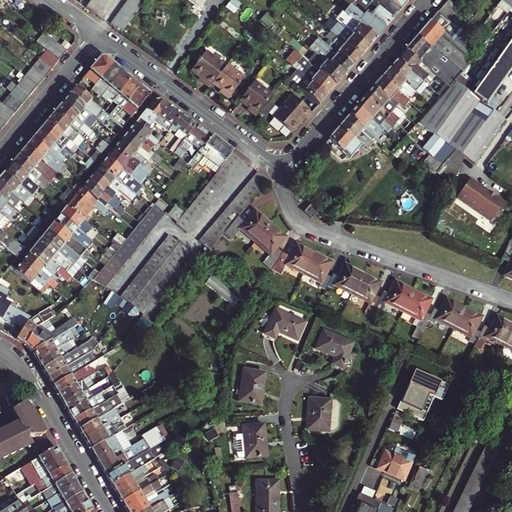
[(91,0),(86,7),(98,15),(108,1),(108,0),(91,0)]
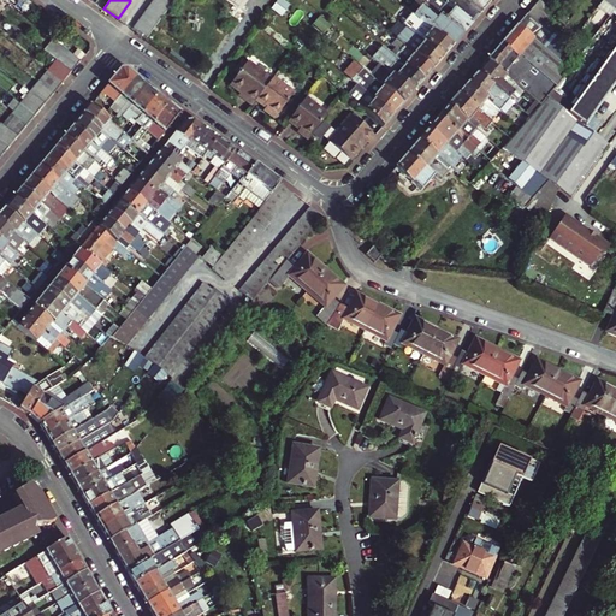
[(154,0),(132,30),(146,40),(172,3),(169,0),(154,0)]
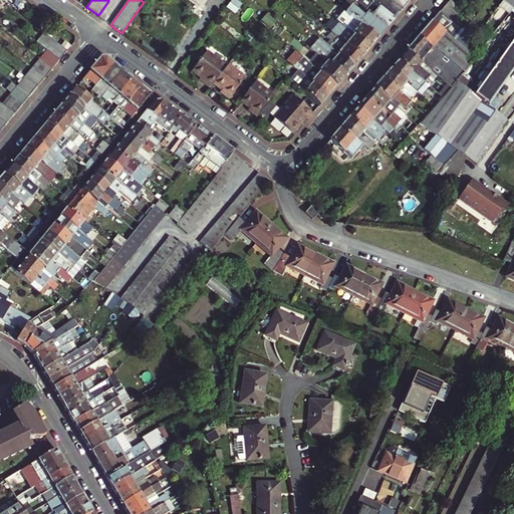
[(386,29),(394,20),(380,8),(370,0),(352,0),(352,1),(354,2),(386,29)]
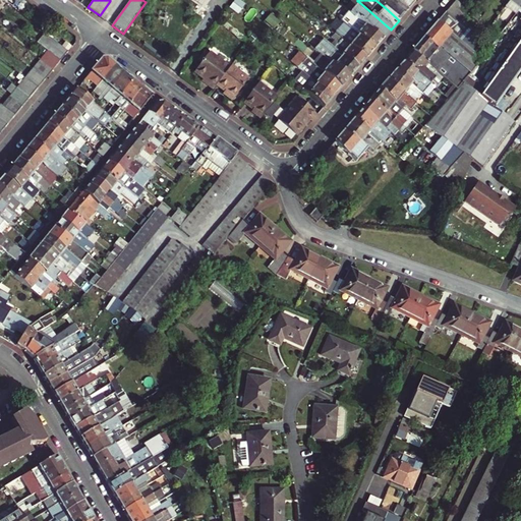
[(399,20),(406,12),(396,3),(393,0),(386,8),(399,20)]
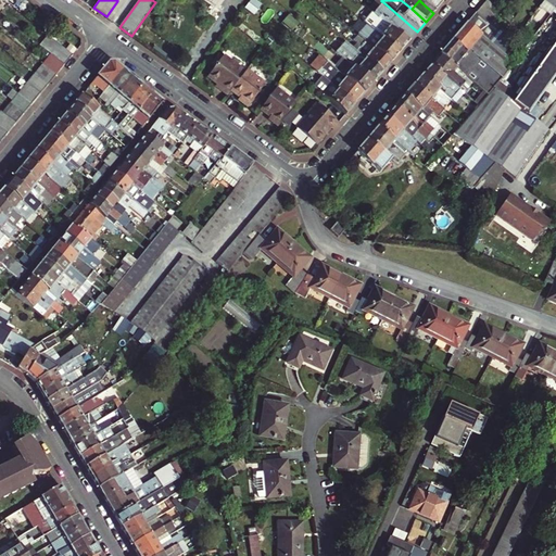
[(422,3),(433,13),(443,1),(442,0),(426,0),(425,1),(422,3)]
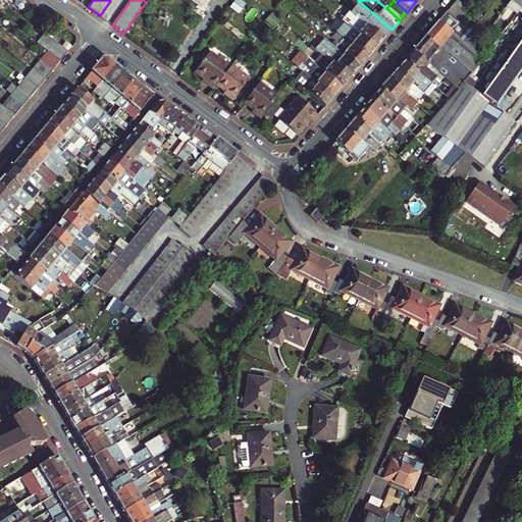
[(466,17),(469,14),(471,11),(457,0),(453,6),(466,17)]
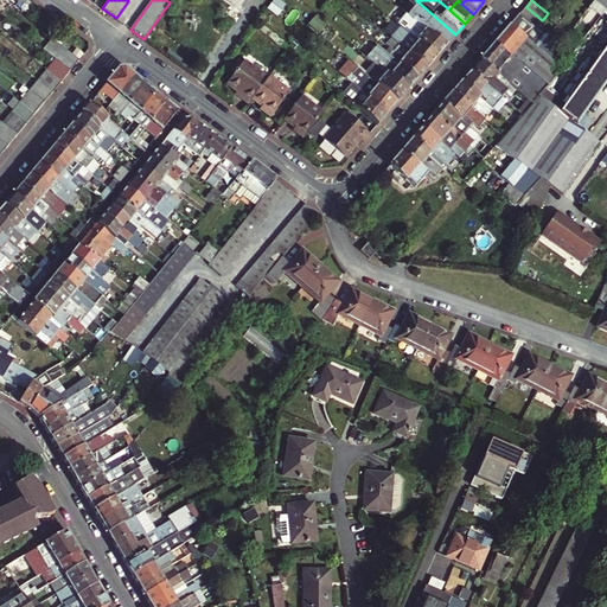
[(606,8),(606,0),(595,0),(589,7),(601,17),(606,8)]
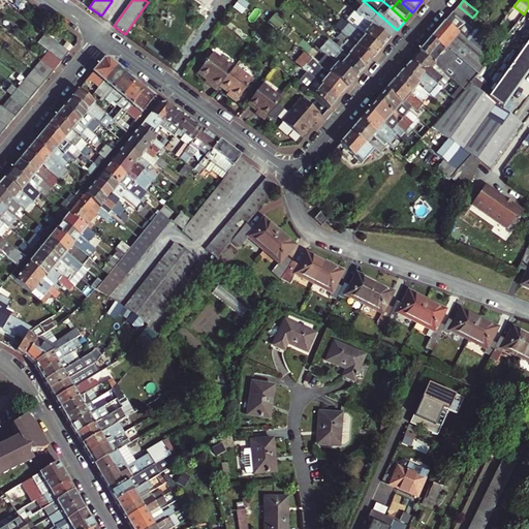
[(280,7),(288,14),(293,9),(284,2),(280,7)]
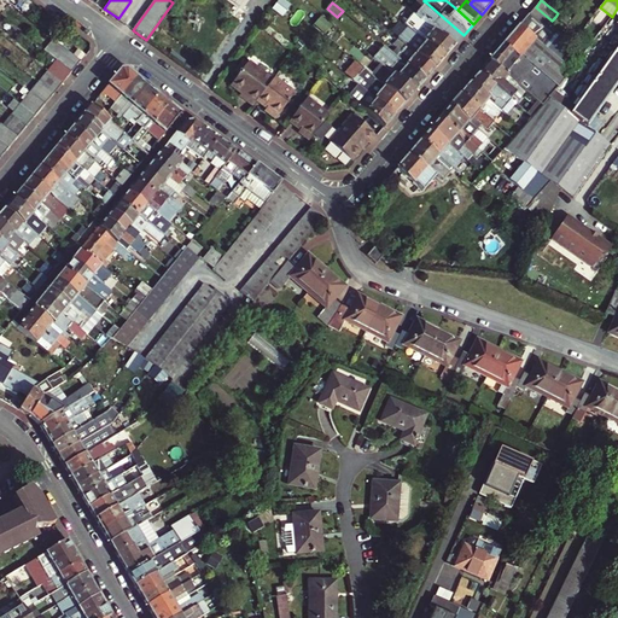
[(454,47),(464,35),(426,3),(420,9),(415,4),(409,10),(414,13),(454,47)]
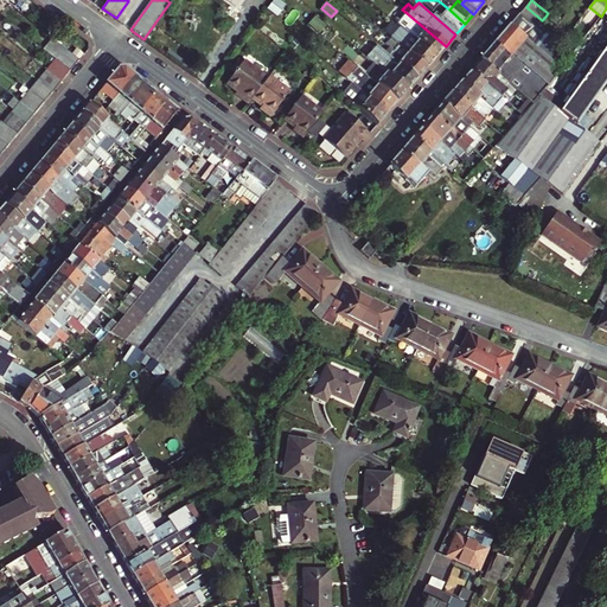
[(536,27),(542,20),(526,7),(519,14),(536,27)]
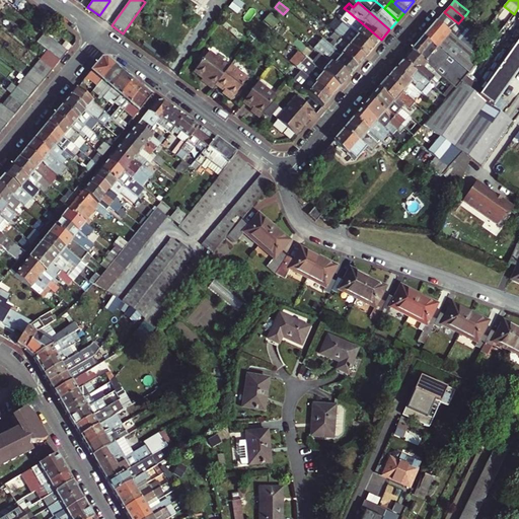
[(372,49),(381,40),(348,11),(340,20),(347,26),(372,49)]
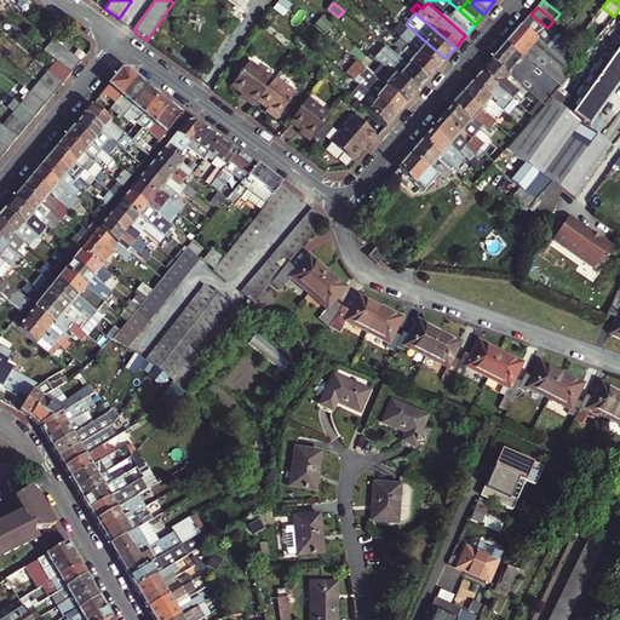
[(544,46),(554,34),(547,28),(530,15),(521,27),(537,40),(544,46)]
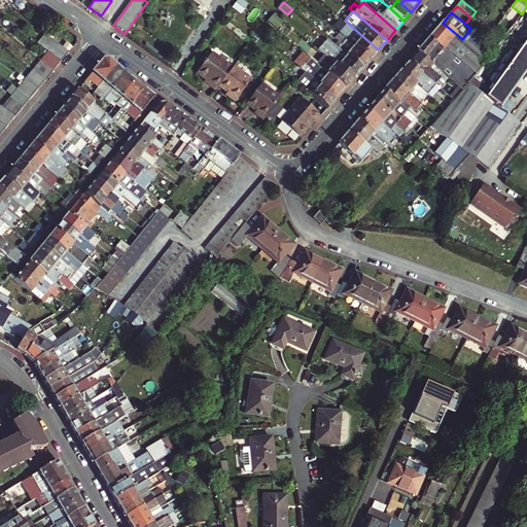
[(431,63),(446,46),(456,34),(443,23),(418,51),(431,63)]
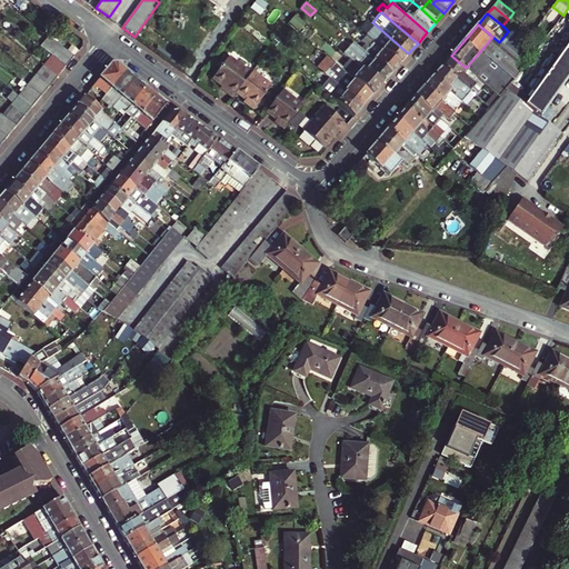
[(399,65),(408,53),(380,29),(371,40),(399,65)]
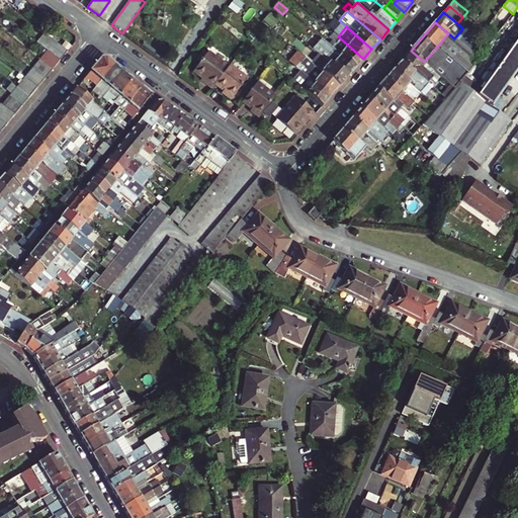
[(61,61),(68,52),(46,33),(37,42),(48,51),(61,61)]
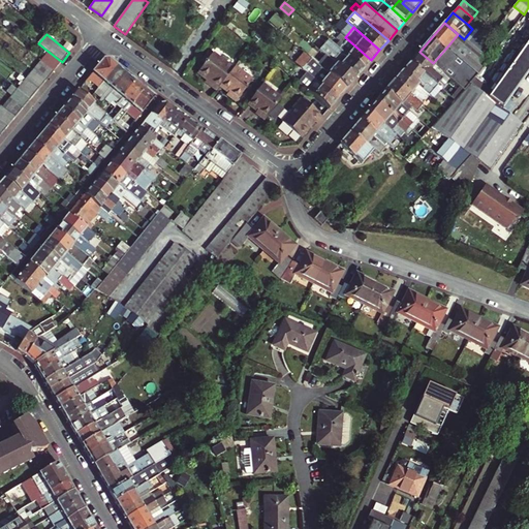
[(477,73),(489,60),(464,39),(458,34),(447,47),(453,51),(452,52),(477,73)]
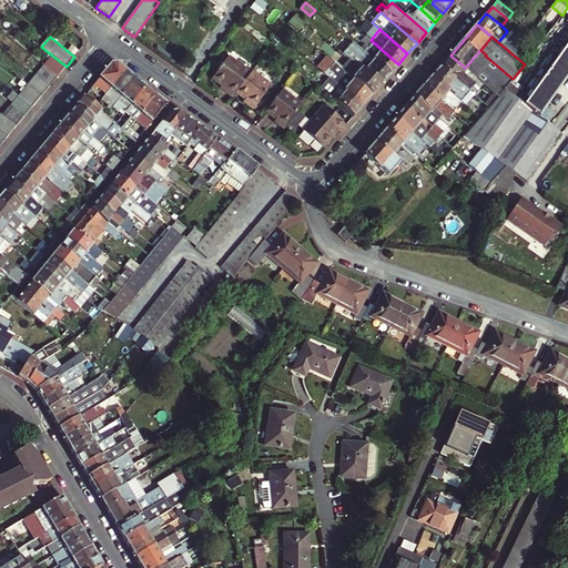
[(344,43),(350,49),(354,44),(348,39),(344,43)]
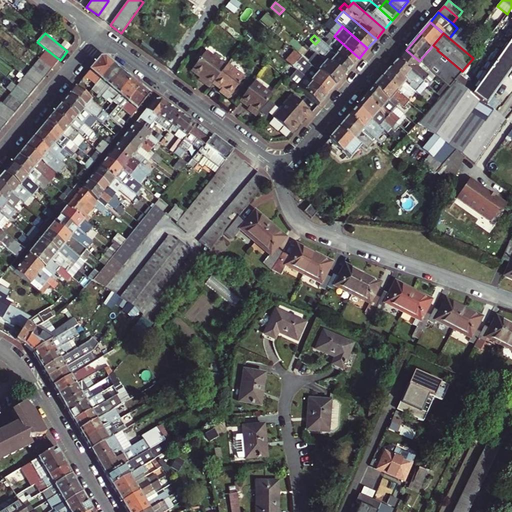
[(351,67),(359,58),(334,36),(325,45),(351,67)]
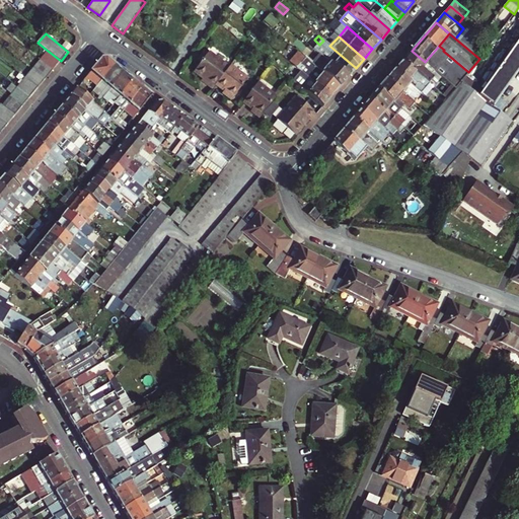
[(518,65),(518,40),(507,57),(518,65)]
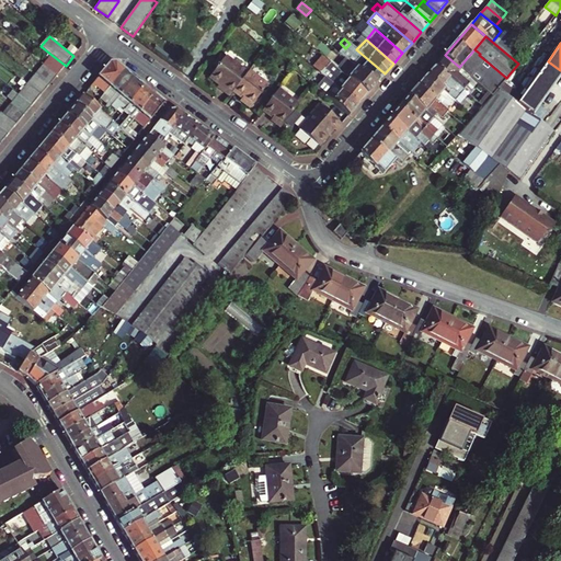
[(376,84),(385,73),(356,49),(353,46),(344,56),(354,65),(376,84)]
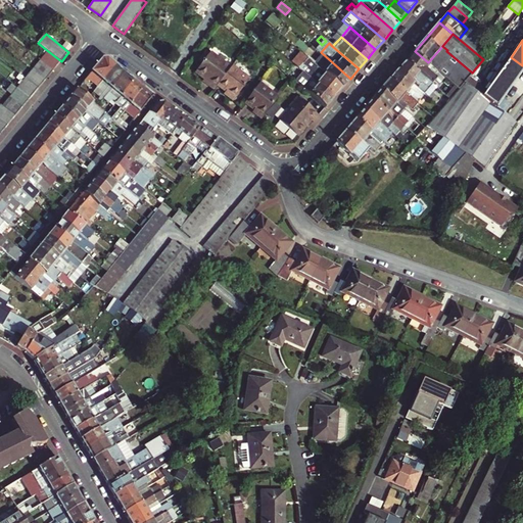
[(465,82),(472,73),(446,51),(447,50),(442,46),(428,62),(430,64),(446,78),(459,89),(450,98),(441,108),(429,122),(445,135),(467,153),(471,157),(494,125),(504,131),(512,119),(496,106),(483,96),(465,82)]
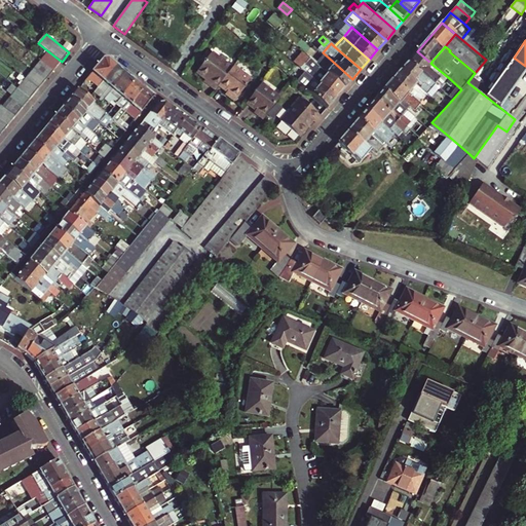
[(41,61),(53,71),(62,62),(48,51),(41,61)]
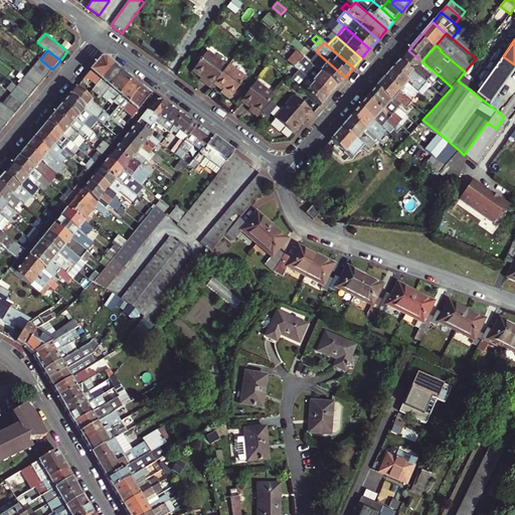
[(421,68),(419,68),(423,63),(421,61),(408,50),(400,60),(419,77),(425,82),(431,76),(421,68)]
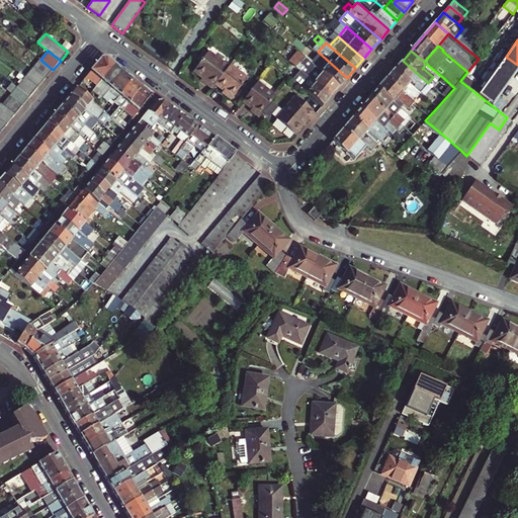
[(213,89),(216,85),(230,68),(209,53),(194,72),(203,79),(207,82),(205,84),(213,89)]
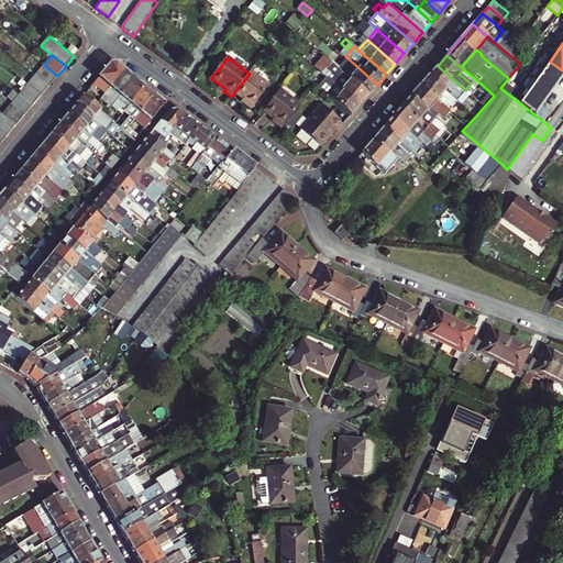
[(360,106),(368,95),(345,76),(327,59),(321,66),(334,78),(331,81),(360,106)]
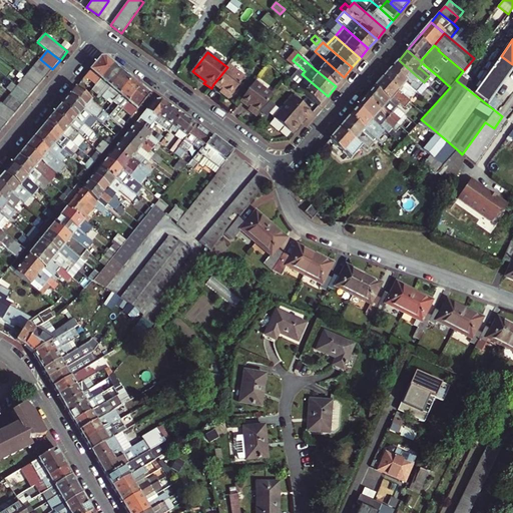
[(487,104),(500,86),(512,68),(512,64),(501,56),(474,94),(487,104)]
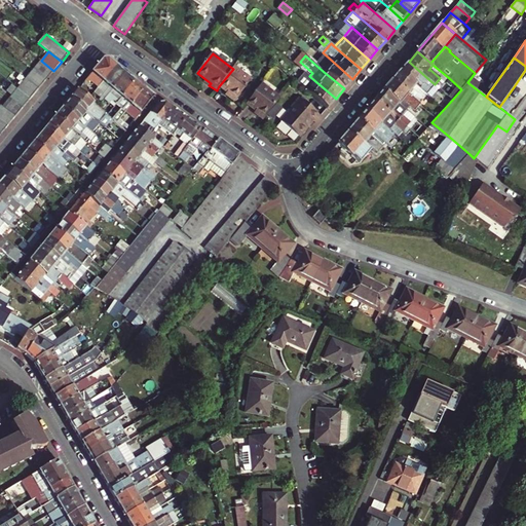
[(90,81),(98,87),(116,66),(108,60),(103,61),(85,81),(87,83),(90,81)]
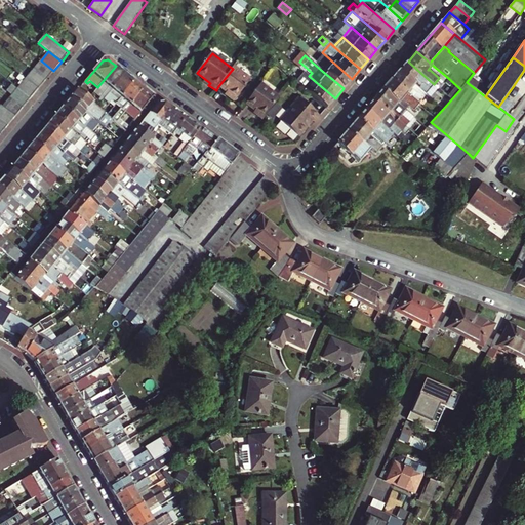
[(45,81),(53,71),(41,61),(40,61),(33,70),(45,81)]
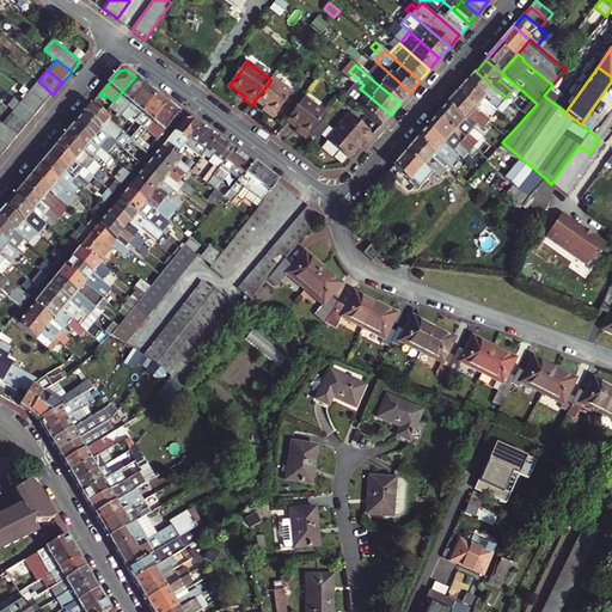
[(401,103),(410,92),(386,71),(375,83),(401,103)]
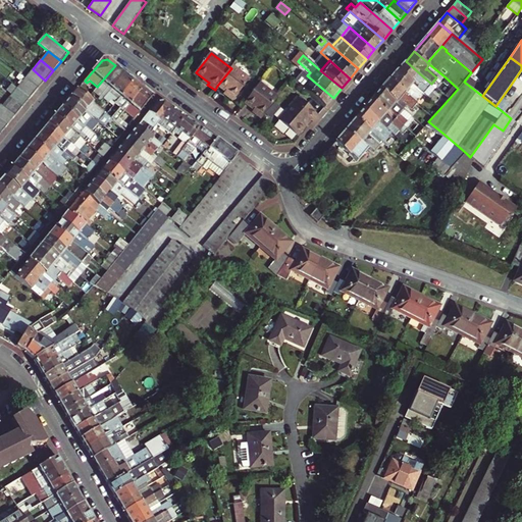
[(431,84),(425,79),(406,61),(398,70),(425,94),(428,97),(436,88),(431,84)]
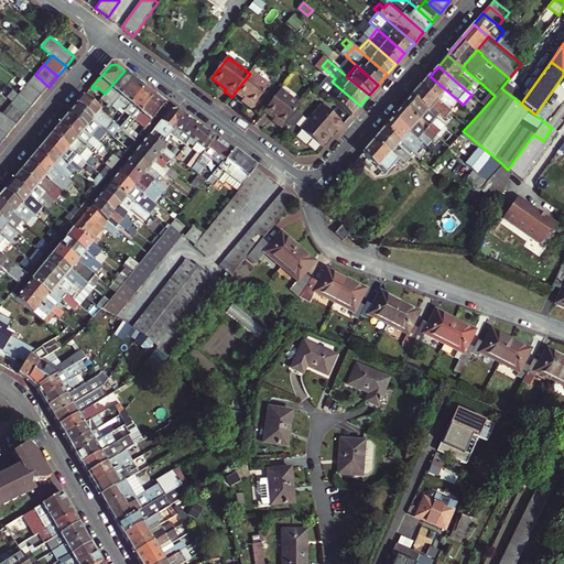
[(105,95),(114,104),(134,79),(125,71),(105,94),(105,95)]
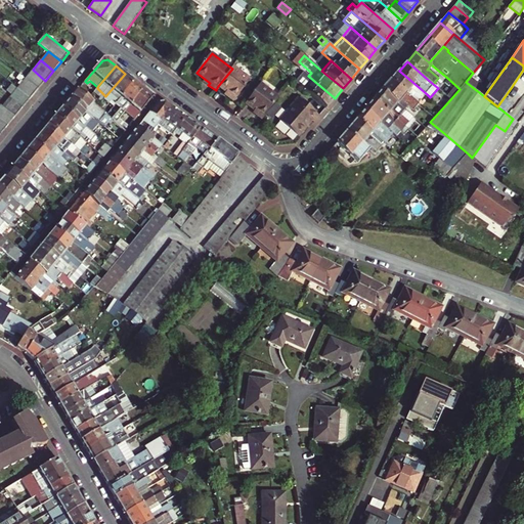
[(227,96),(234,101),(251,79),(233,67),(232,69),(218,86),(226,92),(229,94),(227,96)]
